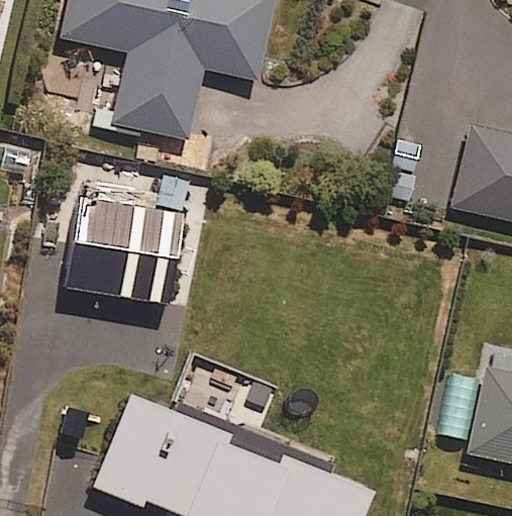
[(275,0),(72,0),(65,38),(128,52),(114,126),(190,140),(203,70),(260,81),(275,0)]
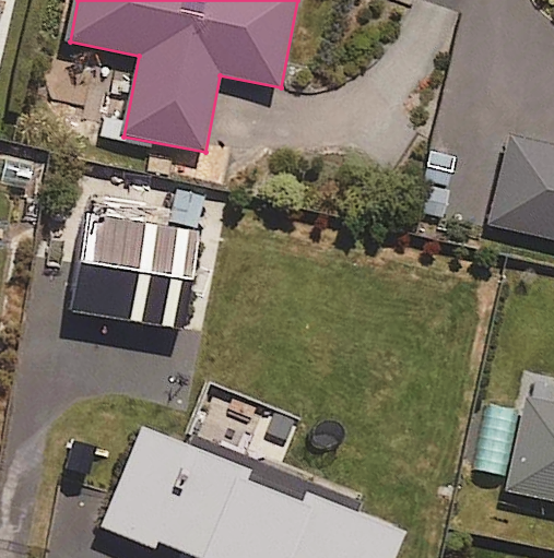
[(553,146),(516,138),(496,226),(553,239),(553,146)]
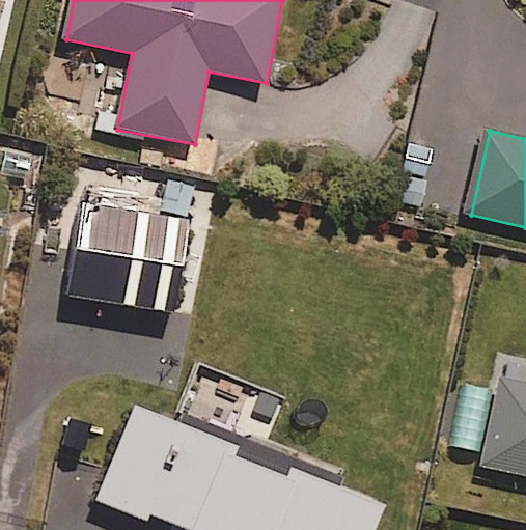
[(70,295),(164,310),(183,198),(87,184),(70,295)]
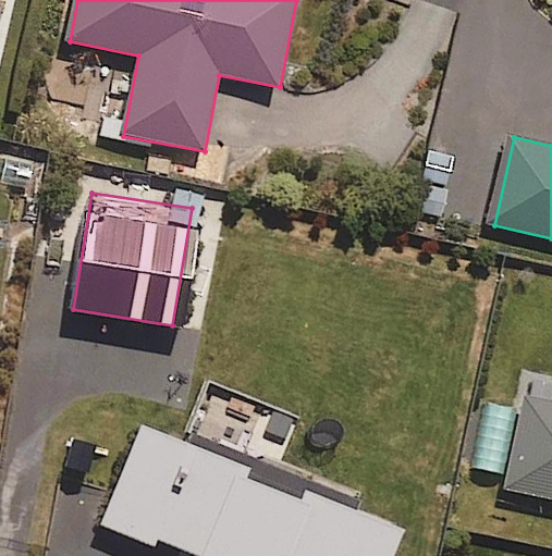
[(551,385),(526,381),(519,411),(488,405),(475,468),(507,474),(504,490),(551,498),(551,385)]
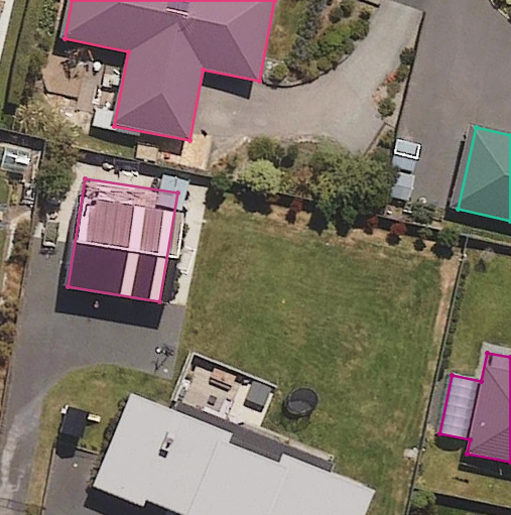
[(360,514),(368,494),(235,442),(237,436),(129,395),(94,487),(167,514),(360,514)]
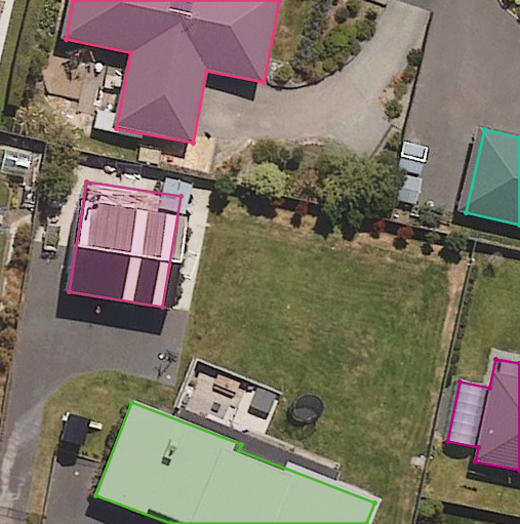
All buildings are outlined.
